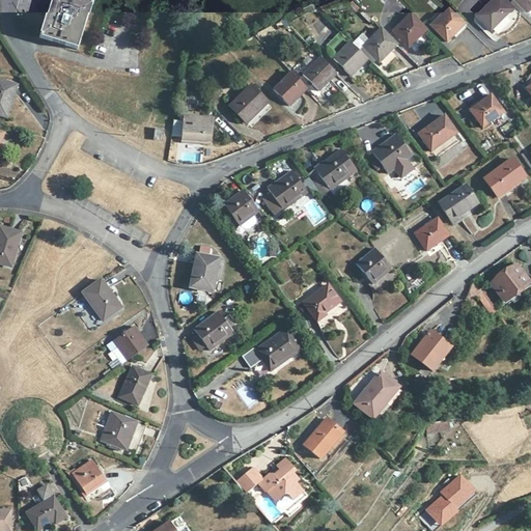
[(54,0),(48,21),(45,20),(39,37),(52,42),(53,38),(66,43),(65,46),(78,50),(92,0),(54,0)]
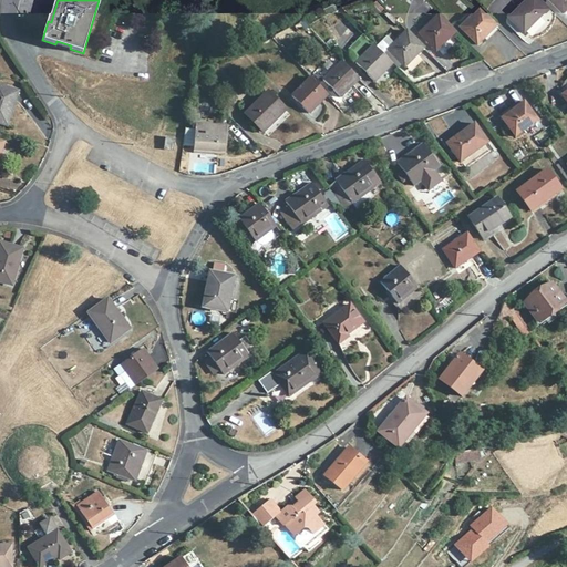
[(58,0),(53,0),(48,20),(48,21),(51,22),(58,0)]
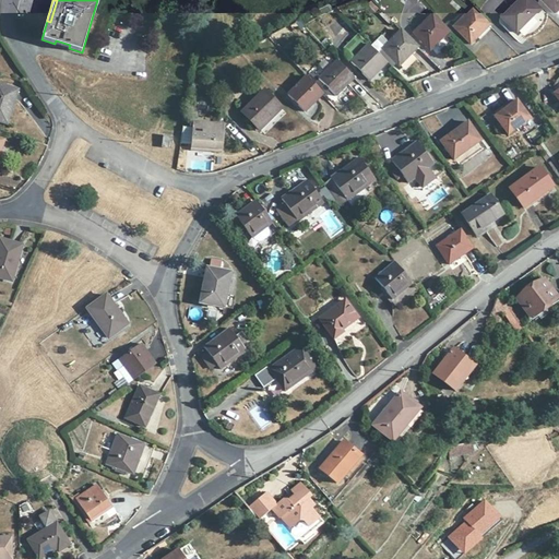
[(542,8),(534,0),(518,0),(501,16),(516,32),(542,8)]
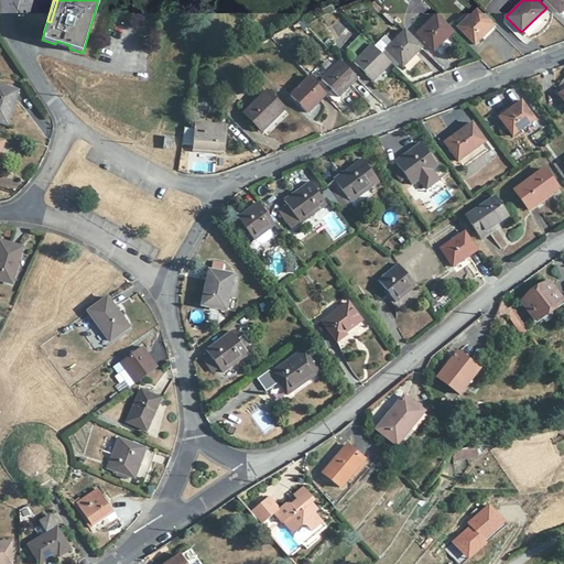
[(563,8),(563,0),(548,0),(560,12),(563,8)]
